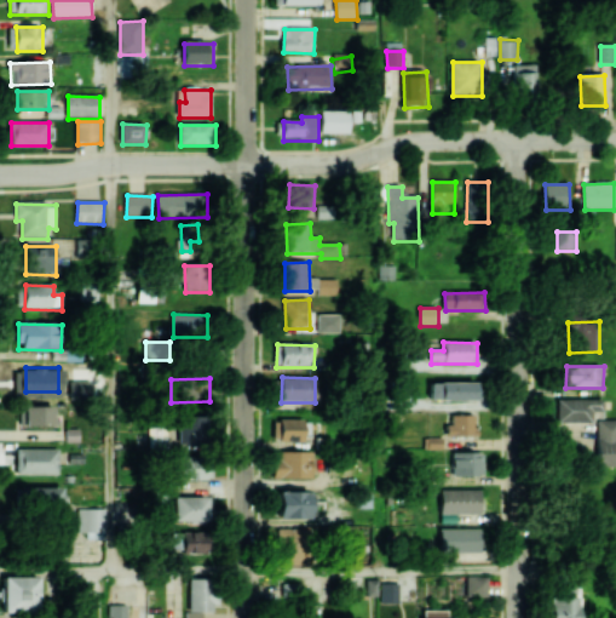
[(431,401),(483,402),(484,384),(432,383),(431,401)]
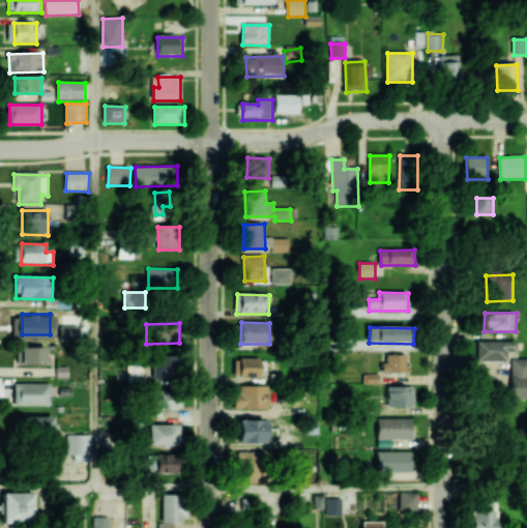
[(508,362),(508,358),(519,359),(519,343),(478,342),(478,362),(508,362)]
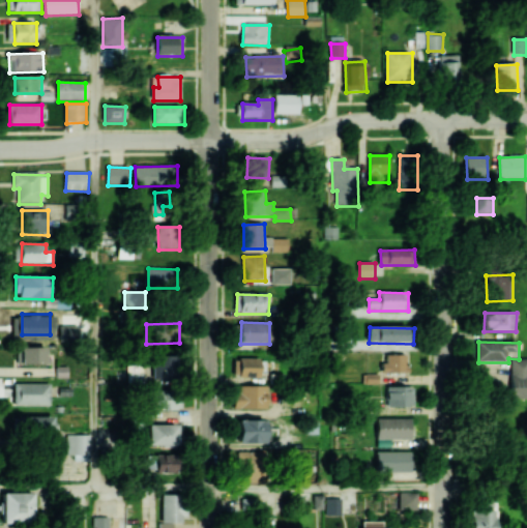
[(23,365),(51,365),(50,347),(22,348),(23,365)]
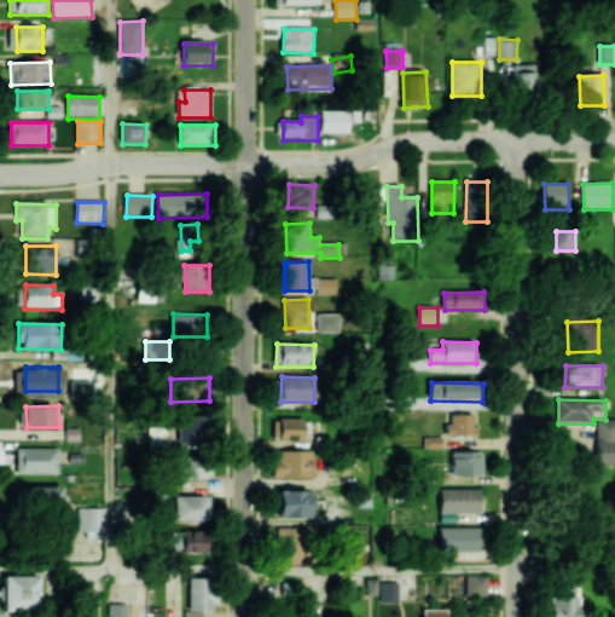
[(477,437),(476,415),(450,416),(450,438),(477,437)]
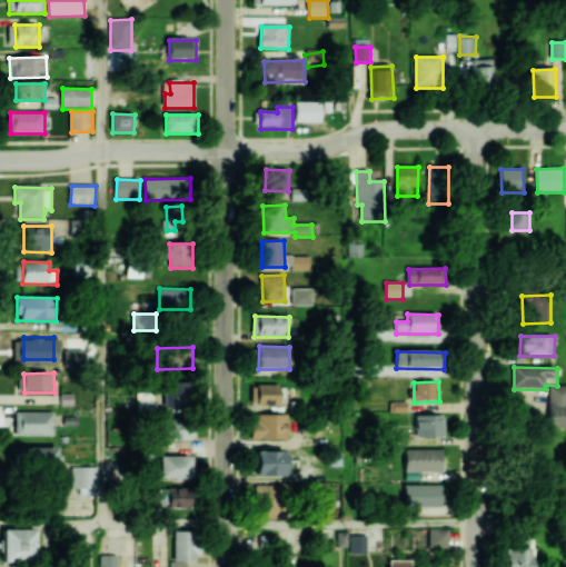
[(194,407),(192,383),(166,384),(166,408),(194,407)]
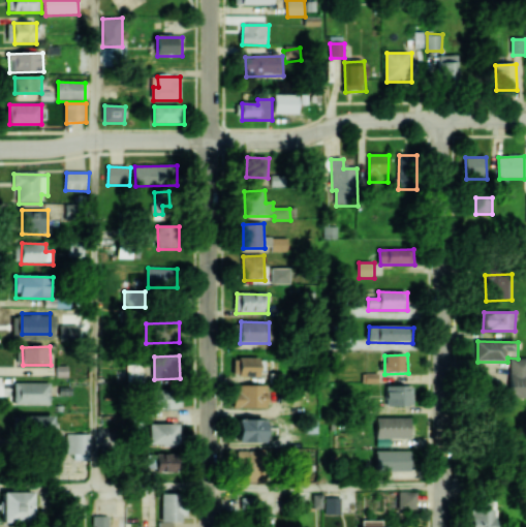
[(235,377),(259,377),(259,359),(236,359),(235,377)]
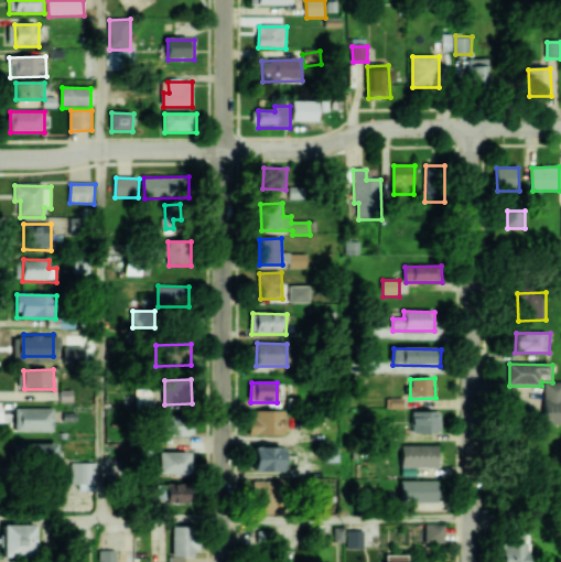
[(546,425),(560,424),(560,384),(547,384),(546,425)]
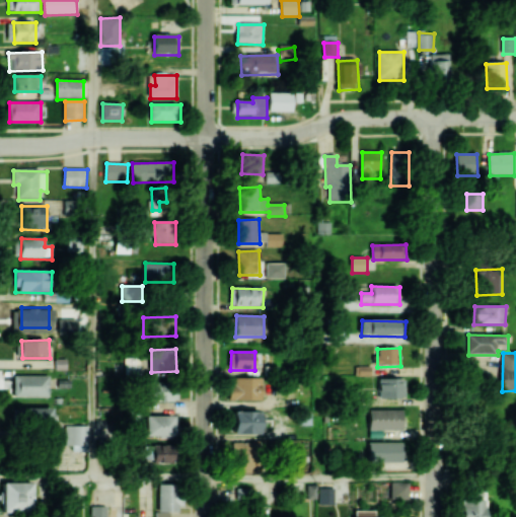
[(51,397),(51,376),(14,377),(14,397),(51,397)]
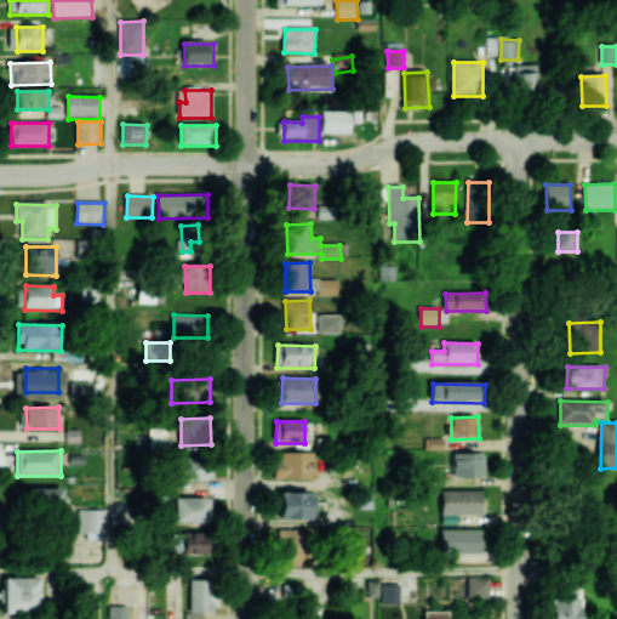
[(278,481),(315,480),(314,453),(276,454),(278,481)]
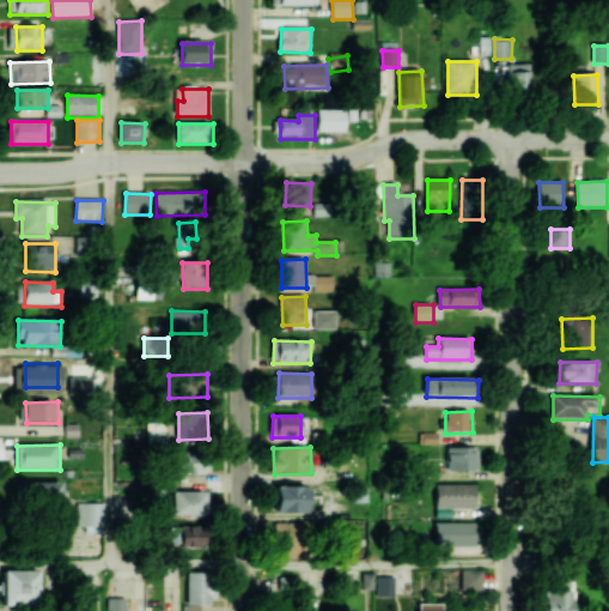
[(480,471),(480,448),(449,448),(449,472),(480,471)]
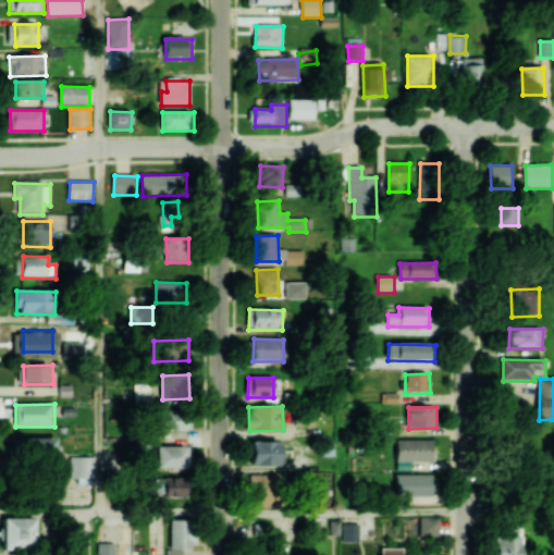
[(192,432),(192,411),(159,412),(159,432),(192,432)]
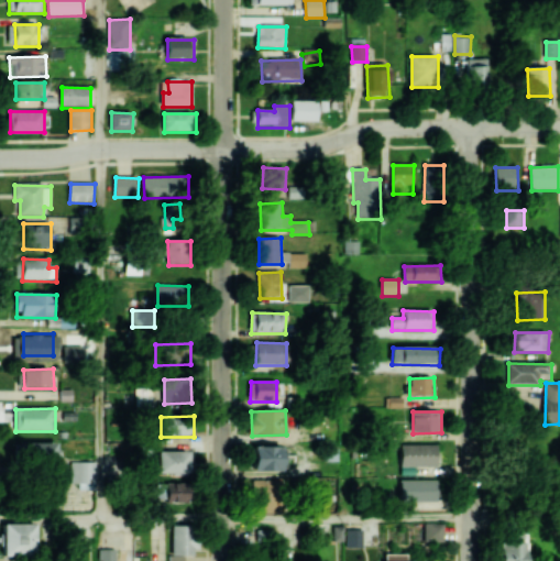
[(59,462),(59,443),(23,443),(24,462),(59,462)]
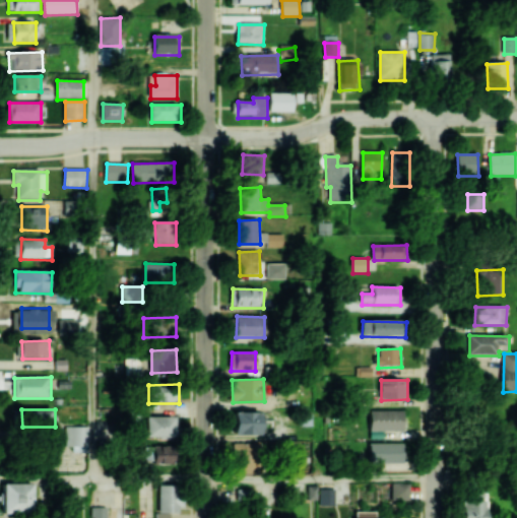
[(371,433),(405,433),(405,411),(371,411),(371,433)]
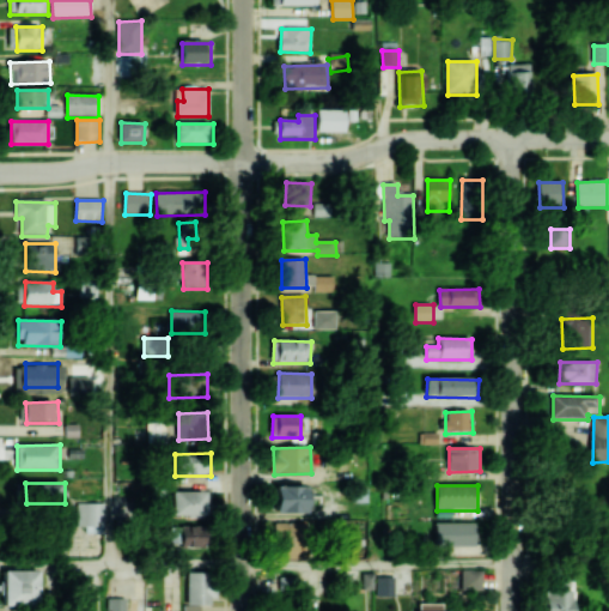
[(276,514),(308,515),(309,488),(276,487),(276,514)]
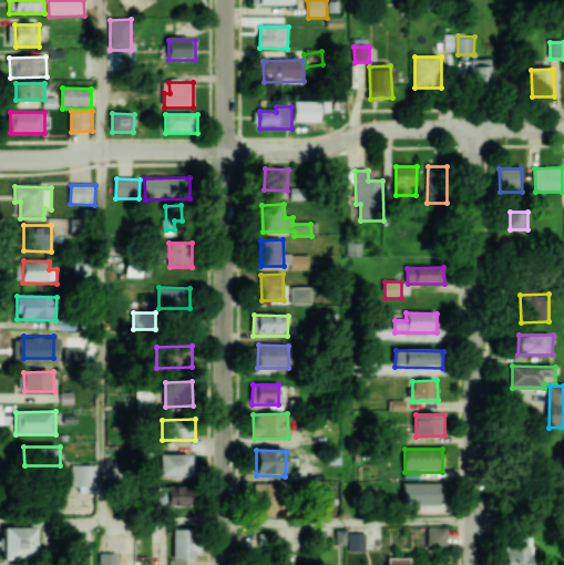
[(195,455),(160,455),(161,479),(196,479),(195,455)]
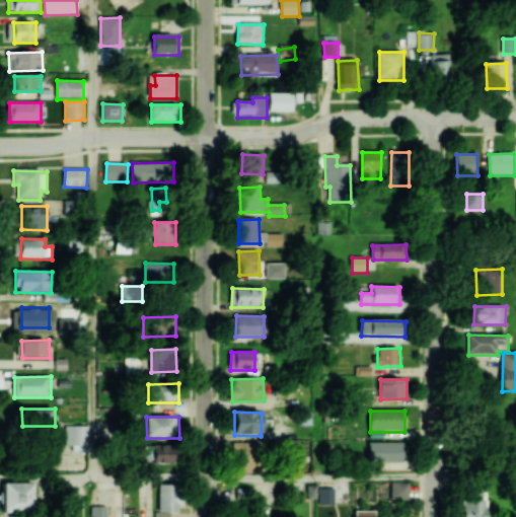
[(89,427),(67,427),(67,451),(89,450),(89,427)]
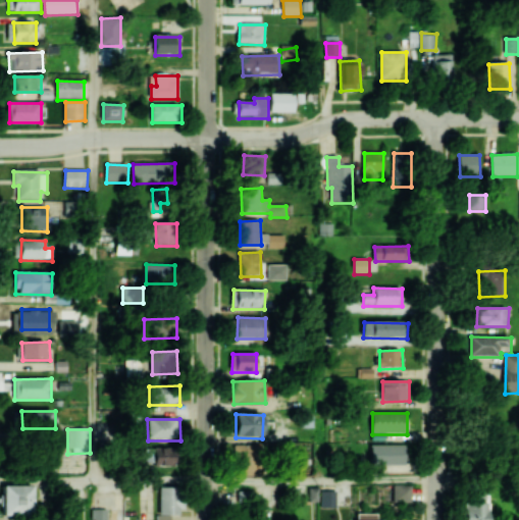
[(259,447),(237,446),(236,476),(258,477),(259,447)]
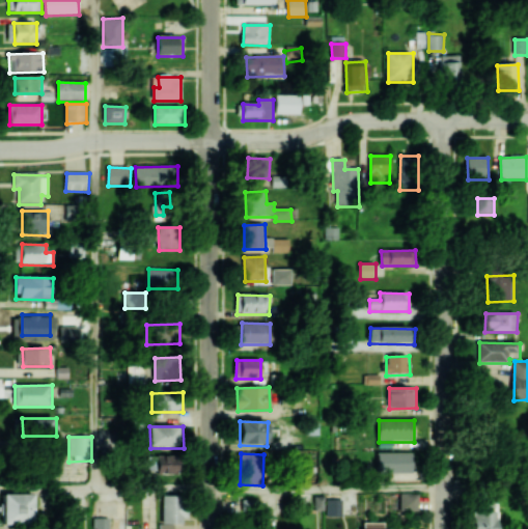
[(378,454),(380,477),(403,476),(403,482),(413,481),(411,453),(378,454)]
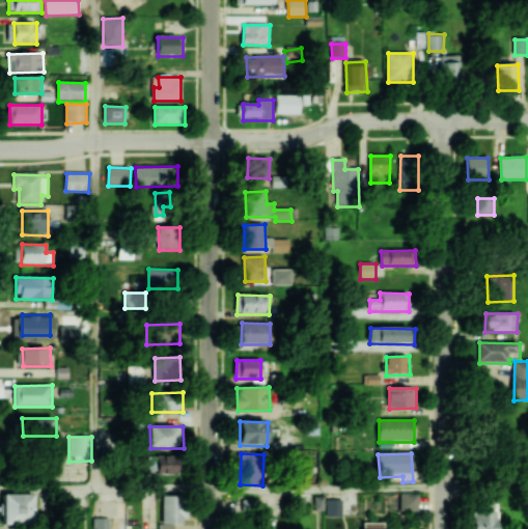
[(179,474),(179,456),(149,456),(149,474),(179,474)]
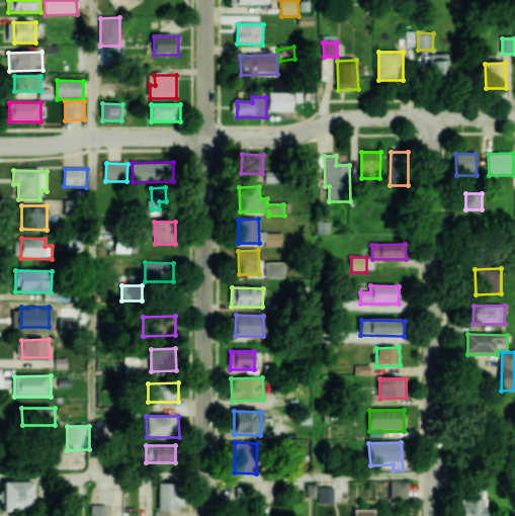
[(392,499),(410,500),(410,483),(392,482),(392,499)]
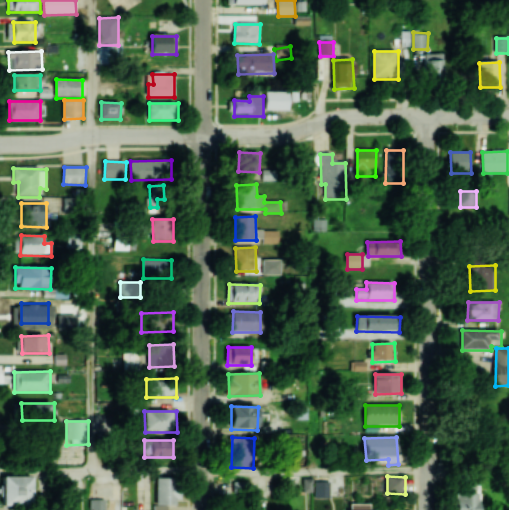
[(34,477),(4,477),(4,506),(33,506),(34,477)]
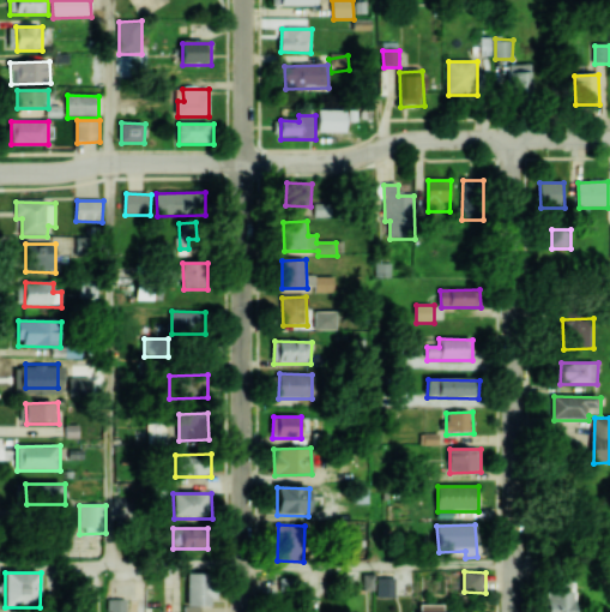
[(189,574),(188,607),(215,607),(215,575),(189,574)]
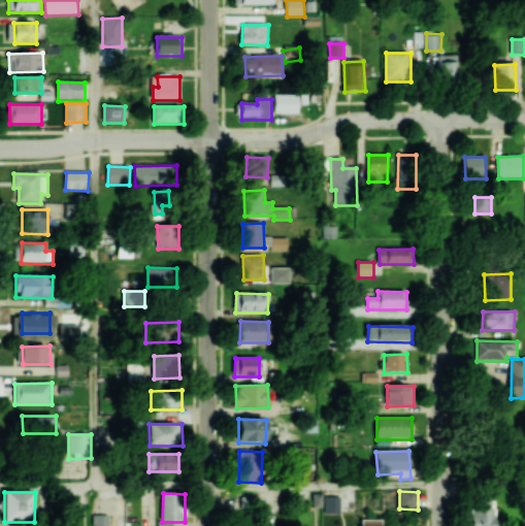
[(324,508),(324,495),(315,495),(315,508),(324,508)]
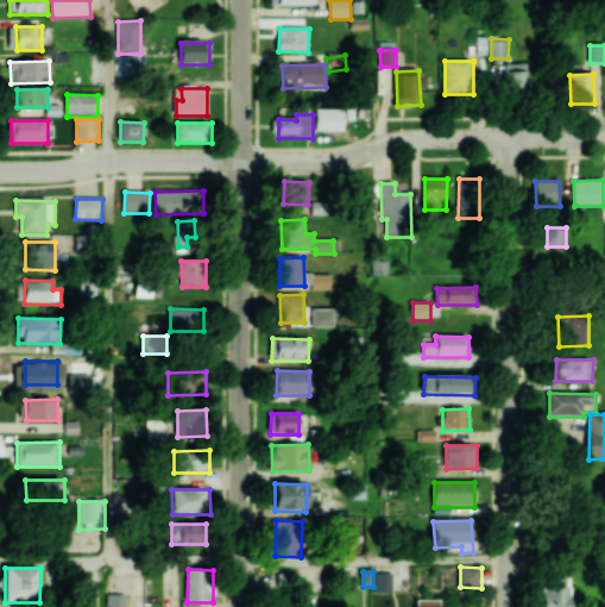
[(394,574),(375,575),(376,594),(395,594),(394,574)]
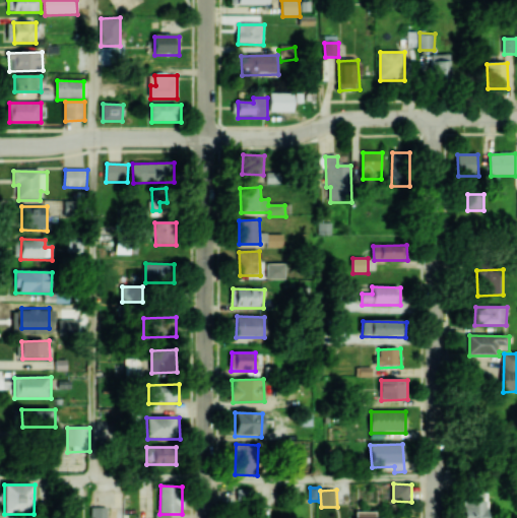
[(486,517),(486,495),(472,495),(472,501),(461,501),(461,517),(486,517)]
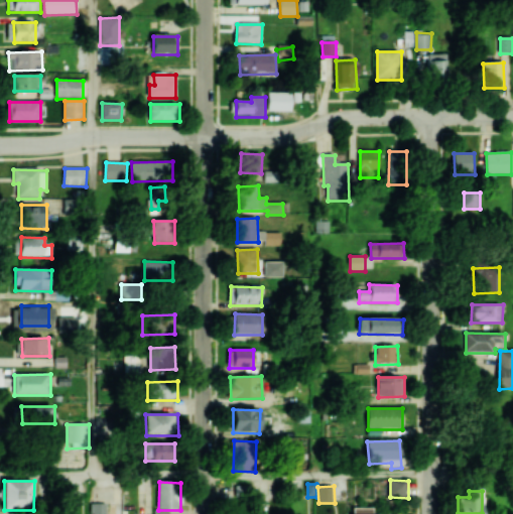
[(106,513),(107,505),(95,505),(94,513),(106,513)]
